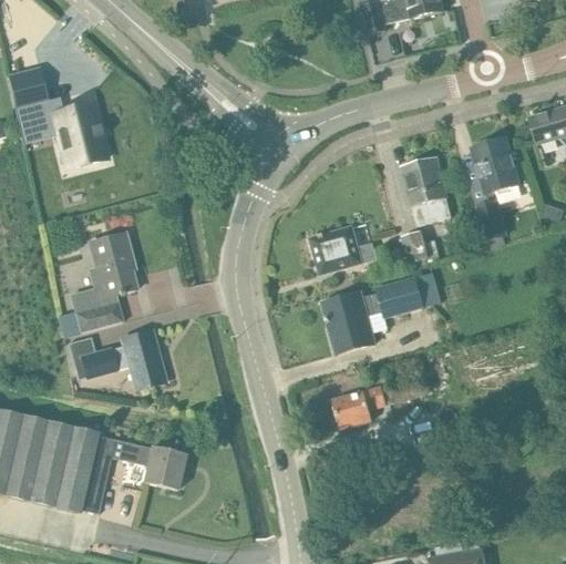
[(444,10),(441,0),(387,0),(382,1),(378,2),(378,1),(360,6),(367,33),(387,29),(386,23),(444,10)]
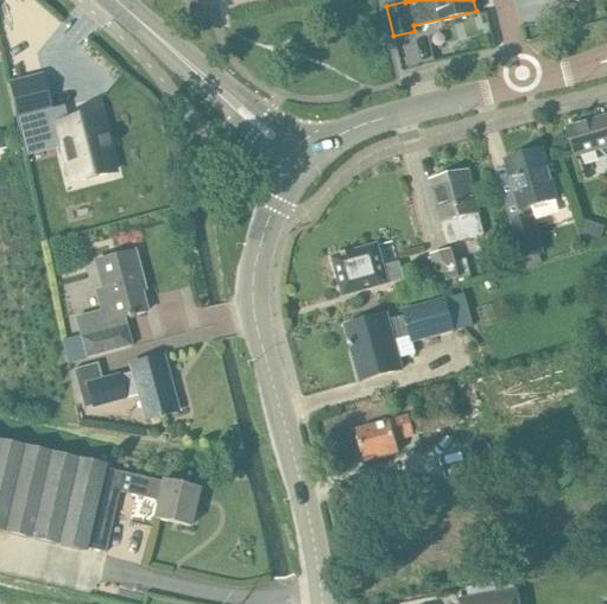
[(43,72),(10,81),(25,154),(26,154),(23,133),(57,124),(63,145),(73,180),(114,170),(108,147),(111,146),(111,145),(109,145),(107,135),(108,135),(108,134),(105,134),(99,112),(68,120),(64,105),(52,107),(43,72)]
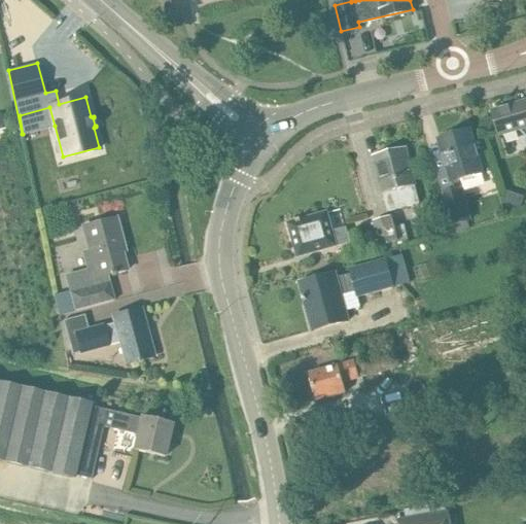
[(525,100),(493,110),(499,132),(525,123),(525,100)]
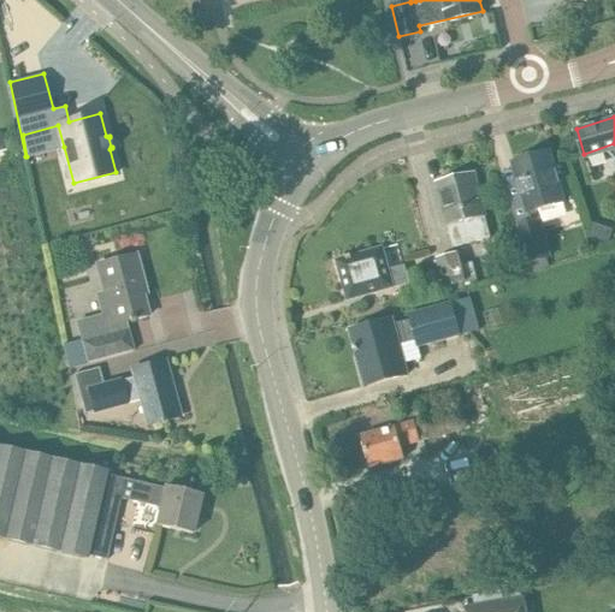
[(527,211),(562,200),(548,150),(513,161),(527,211)]
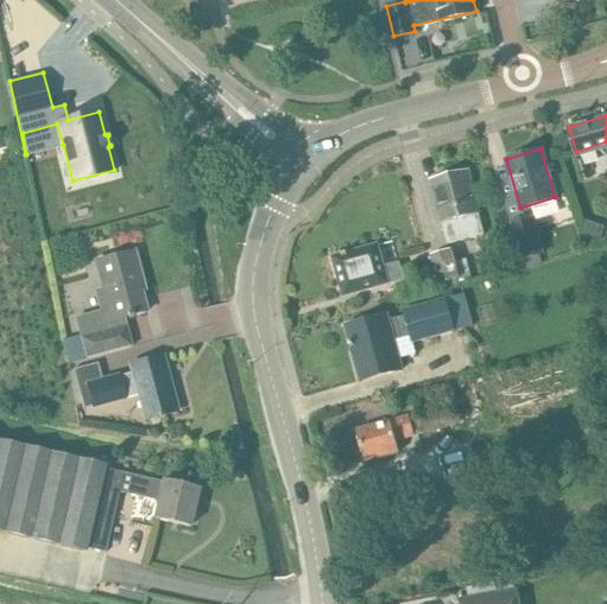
[(447,240),(486,230),(470,166),(430,176),(447,240)]
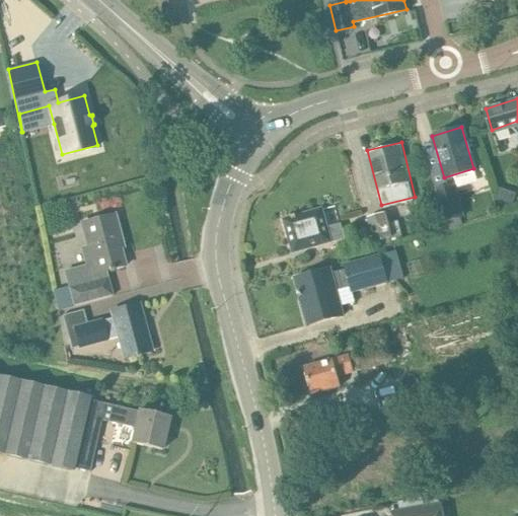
[(447,227),(462,222),(460,216),(464,215),(455,181),(436,188),(447,227)]
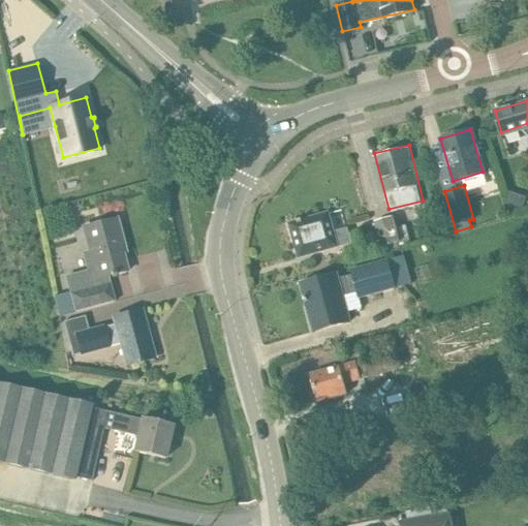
[(527,195),(509,189),(505,203),(523,208),(527,195)]
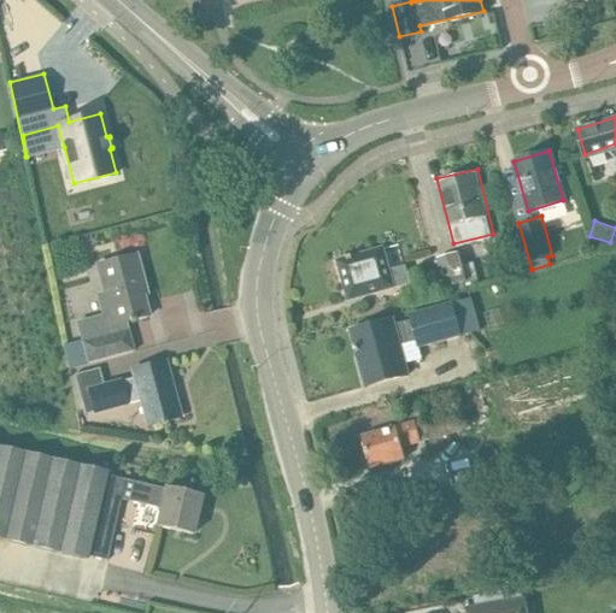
[(350,296),(393,284),(410,280),(406,264),(389,269),(383,246),(339,258),(350,296)]
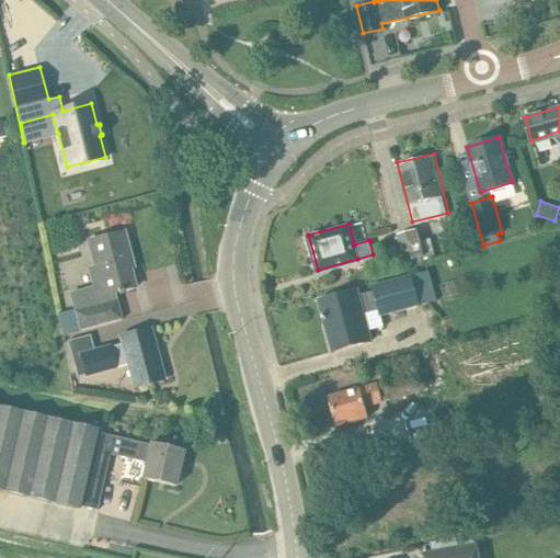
[(419,240),(415,228),(397,234),(404,260),(406,260),(408,266),(424,262),(436,259),(434,252),(438,251),(433,230),(425,232),(426,238),(419,240)]
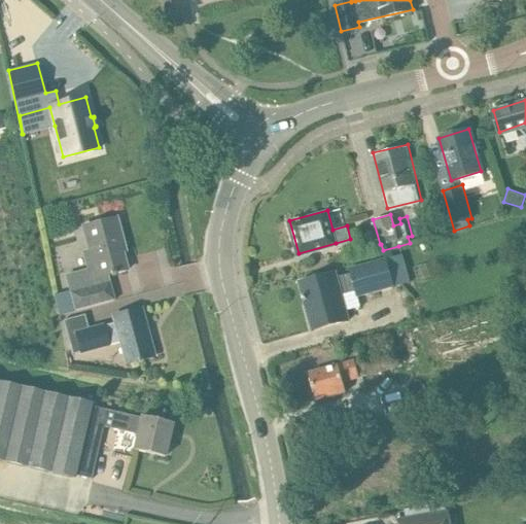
[(75,309),(114,299),(108,274),(128,269),(120,242),(124,241),(117,215),(83,224),(90,248),(82,250),(86,267),(66,273),(75,309)]
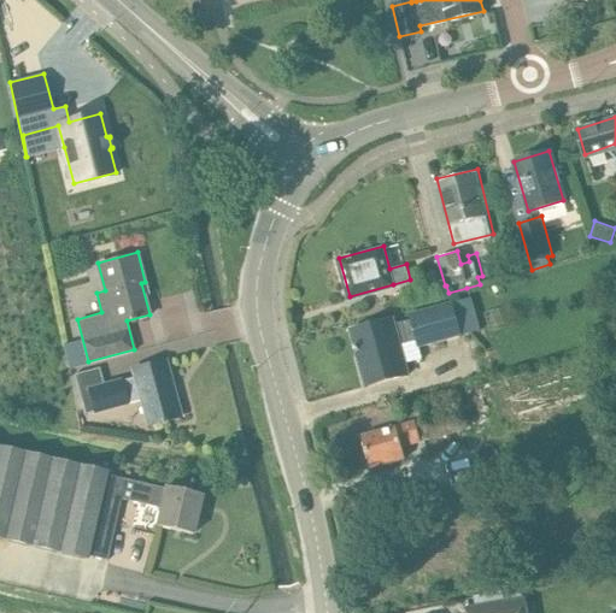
[(508,277),(521,272),(518,263),(505,267),(508,277)]
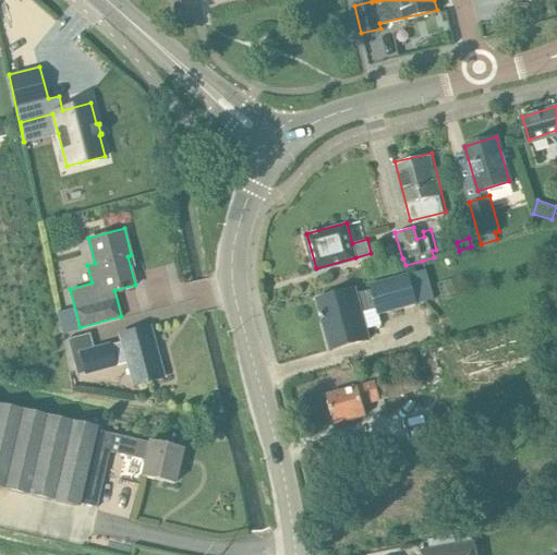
[(371,284),(372,288),(354,293),(353,288),(317,298),(331,348),(367,338),(360,311),(377,305),(379,313),(433,298),(424,268),(371,284)]
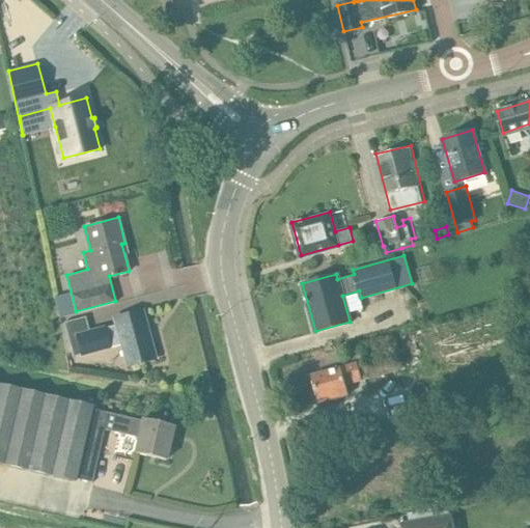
[(523,318),(529,316),(529,298),(519,301),(523,318)]
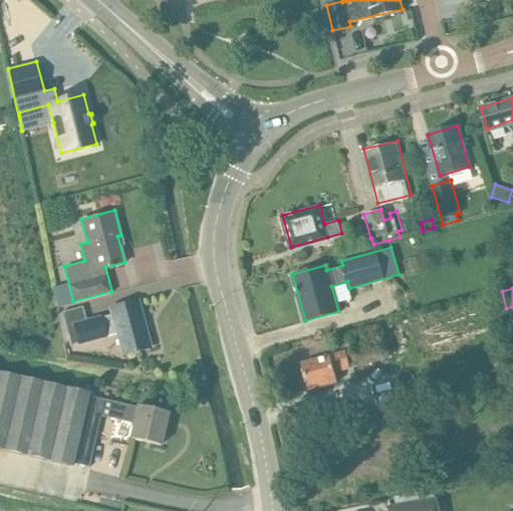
[(111,306),(112,312),(101,315),(101,314),(86,318),(82,305),(62,310),(71,343),(78,341),(78,343),(107,335),(106,334),(117,331),(123,352),(151,344),(138,299),(111,306)]
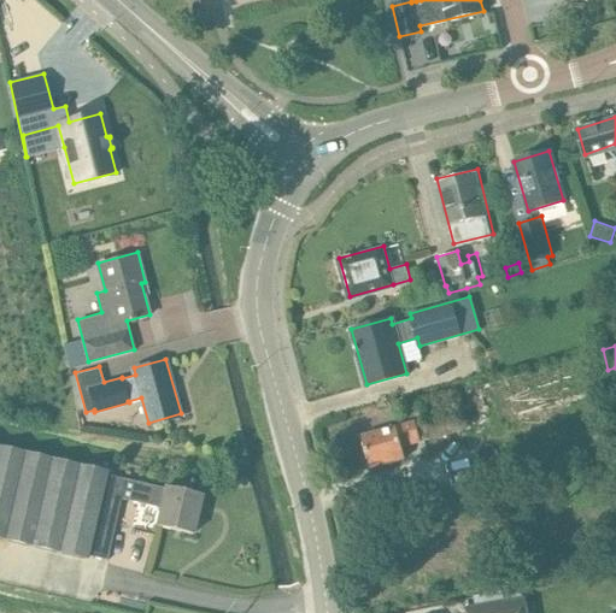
[(369,466),(405,457),(402,443),(421,438),(416,419),(361,435),(369,466)]
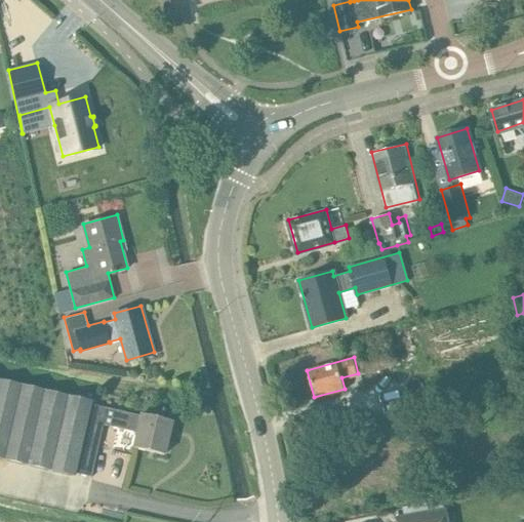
[(76,471),(91,402),(92,399),(68,394),(22,383),(0,377),(0,456),(50,469),(75,475),(76,471)]
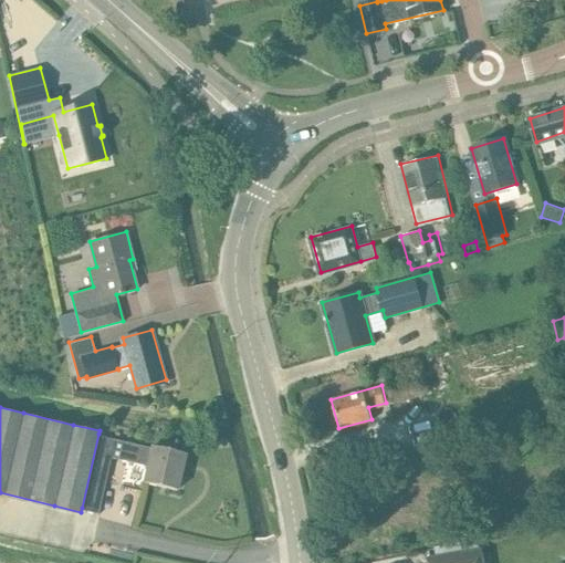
[(98,434),(82,508),(98,512),(112,456),(147,464),(144,480),(177,488),(186,454),(152,445),(98,434)]
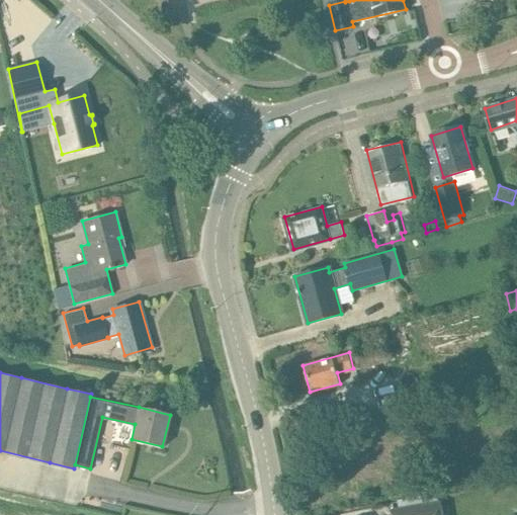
[(444,514),(442,500),(392,508),(393,514),(444,514)]
